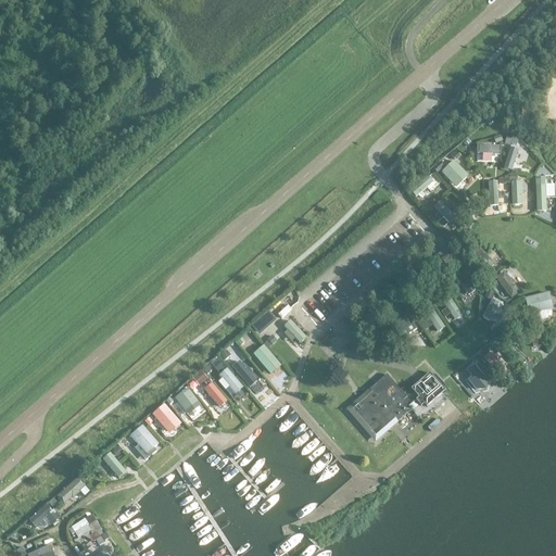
[(518,139),(507,136),(505,144),(506,144),(510,147),(512,144),(516,146),(518,139)]
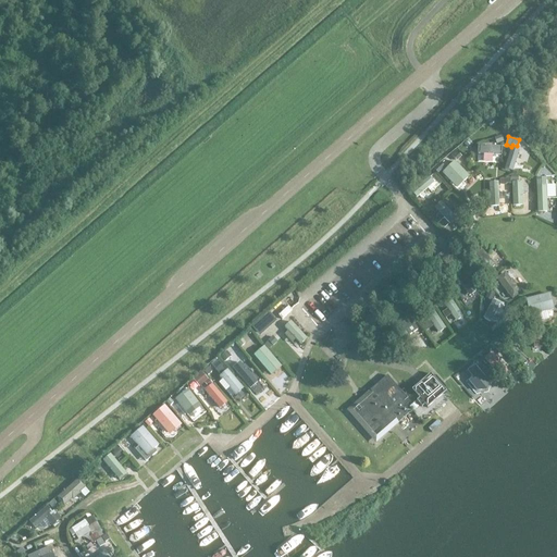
[(479,161),(500,163),(502,148),(480,146),(479,161)]
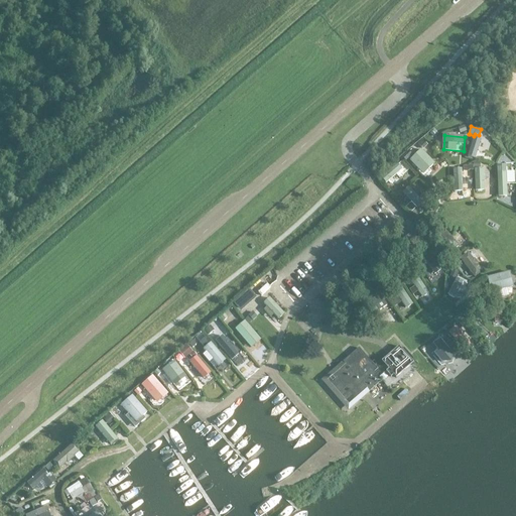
[(482,139),(474,136),(468,156),(476,159),(482,139)]
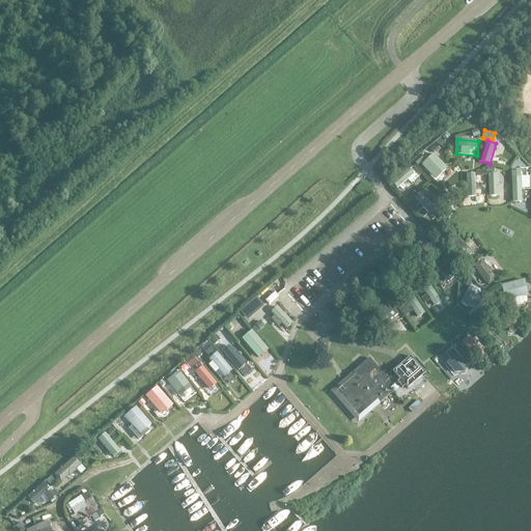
[(422,165),(437,179),(447,169),(432,155),(422,165)]
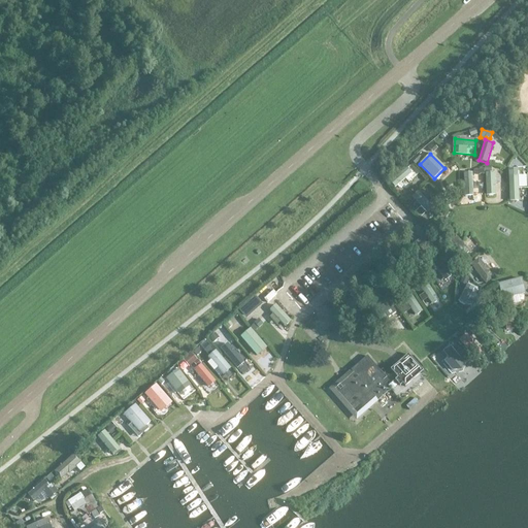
[(395,188),(411,173),(406,167),(389,182),(395,188)]
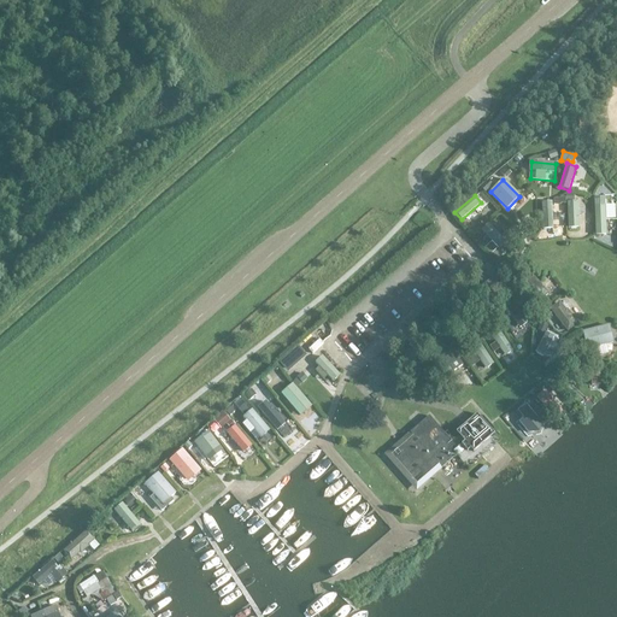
[(594,206),(595,235),(606,234),(605,206),(607,206),(607,200),(597,201),(597,206),(594,206)]
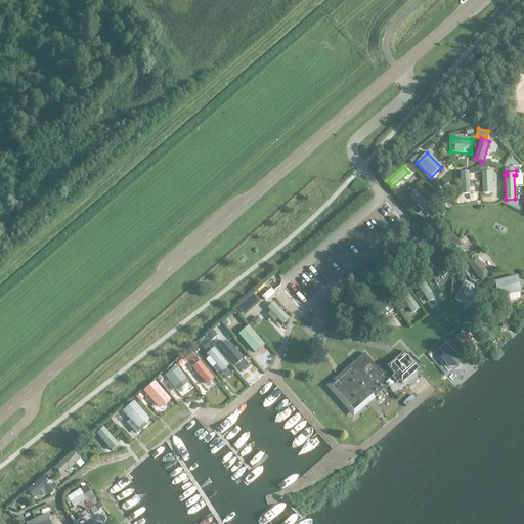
[(470,193),(469,171),(461,171),(462,193),(470,193)]
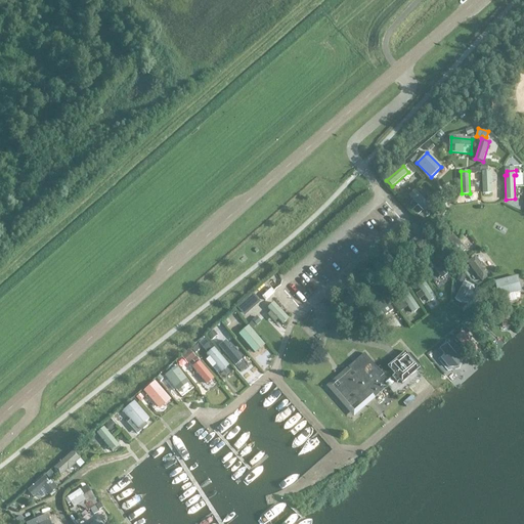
[(491,193),(490,172),(482,172),(483,193),(491,193)]
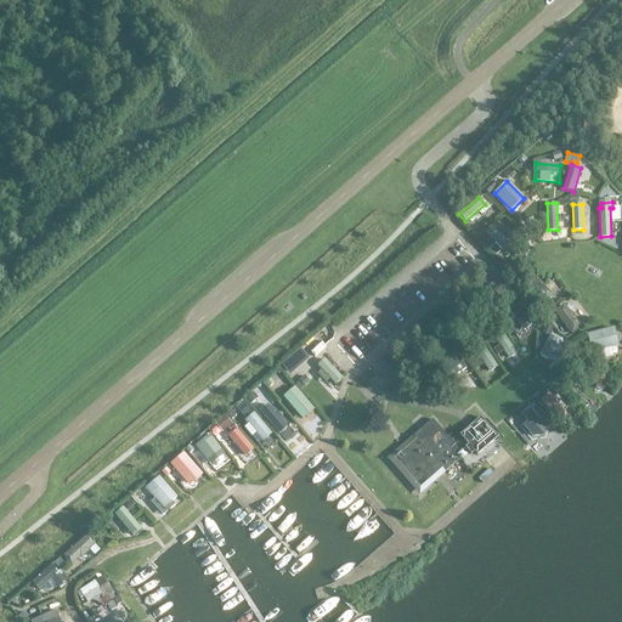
[(593,232),(594,224),(587,222),(583,235),(598,238),(599,233),(593,232)]
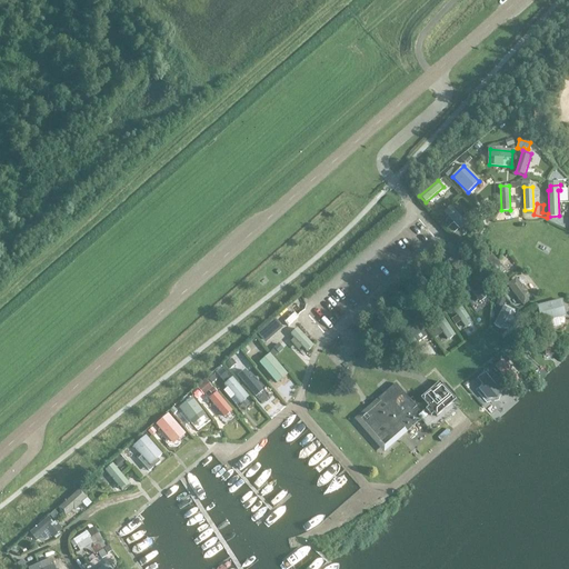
[(455,205),(446,212),(462,230),(471,223),(455,205)]
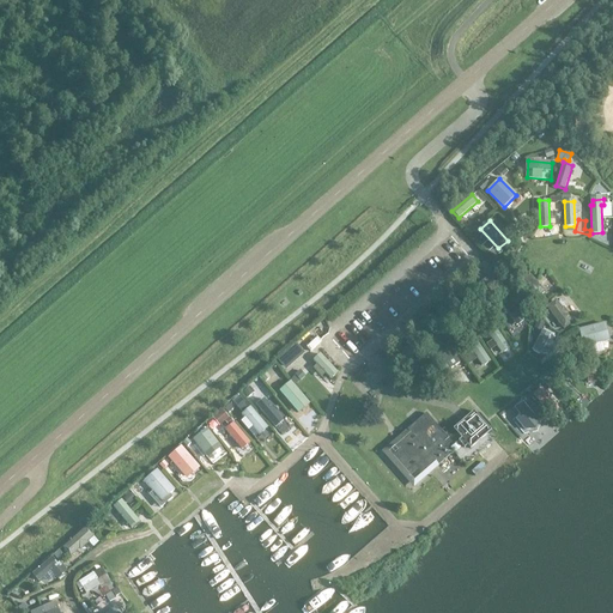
[(612,225),(602,225),(602,238),(612,238),(612,225)]
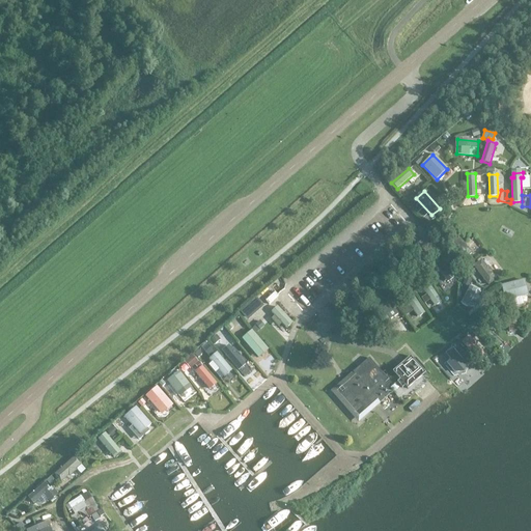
[(393,214),(400,219),(403,214),(397,208),(393,214)]
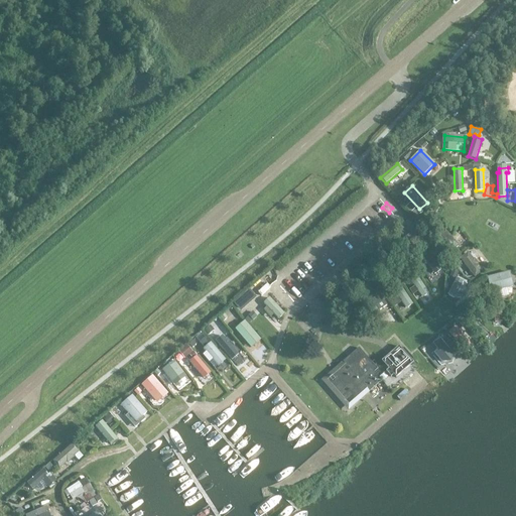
[(453,250),(459,245),(446,232),(440,236),(432,242),(437,247),(445,241),(453,250)]
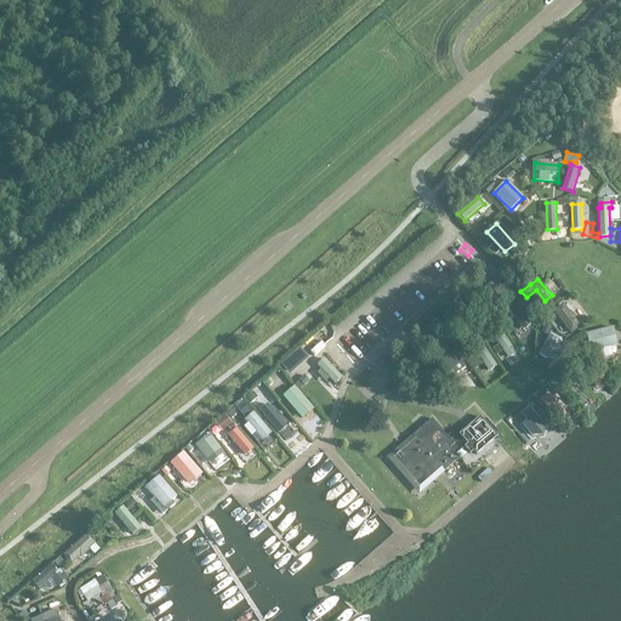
[(531,325),(517,305),(510,309),(523,331),(531,325)]
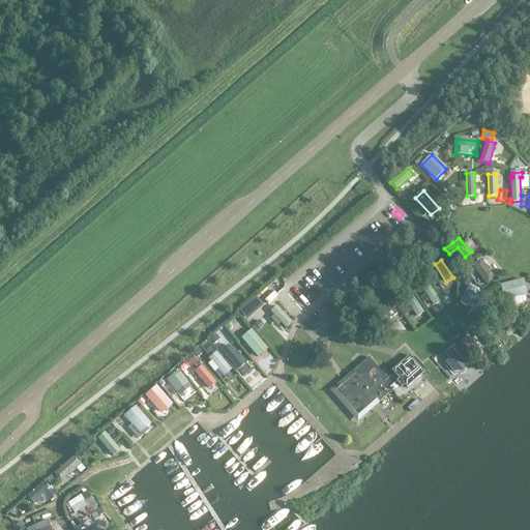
[(473,266),(478,272),(488,285),(495,280),(480,261),(473,266)]
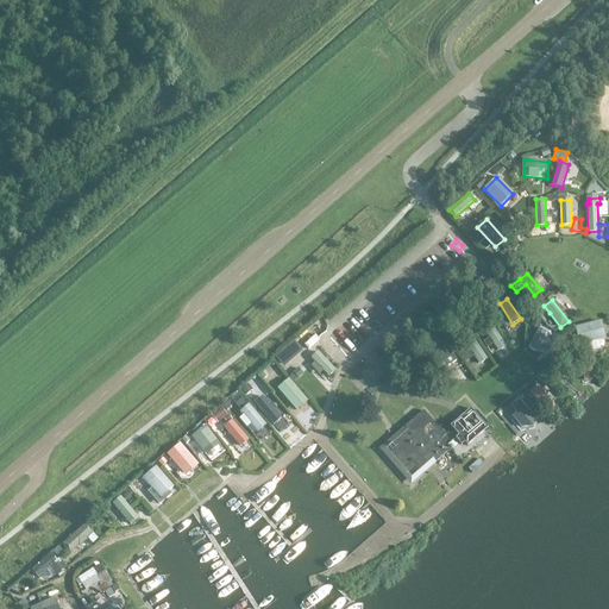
[(601,322),(576,328),(579,345),(604,339),(604,338),(601,322)]
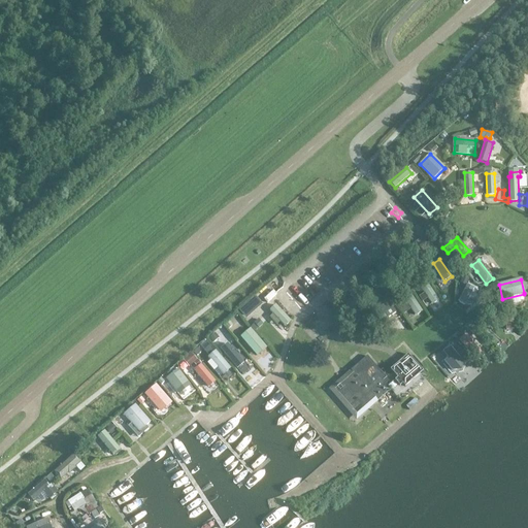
[(420,287),(431,305),(438,301),(426,283),(420,287)]
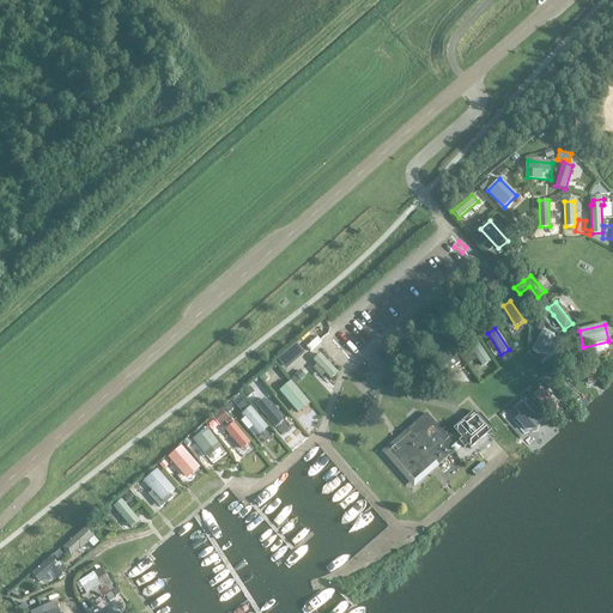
[(467,343),(483,366),(491,360),(475,337),(467,343)]
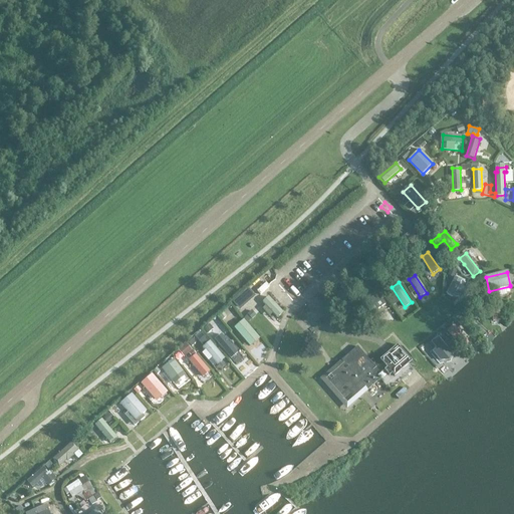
[(254,296),(249,289),(234,303),(239,309),(244,305),(254,296)]
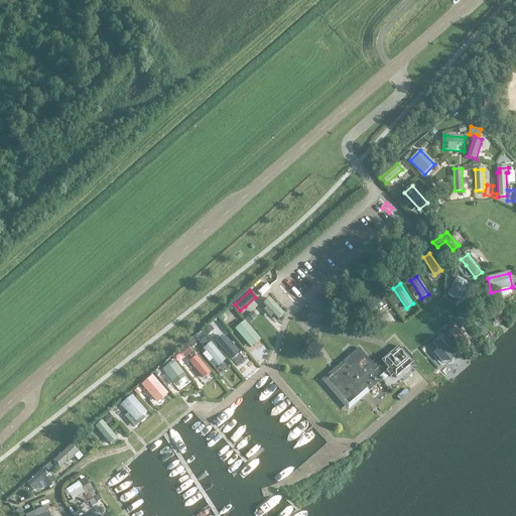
[(366,304),(370,309),(383,300),(379,295),(366,304)]
